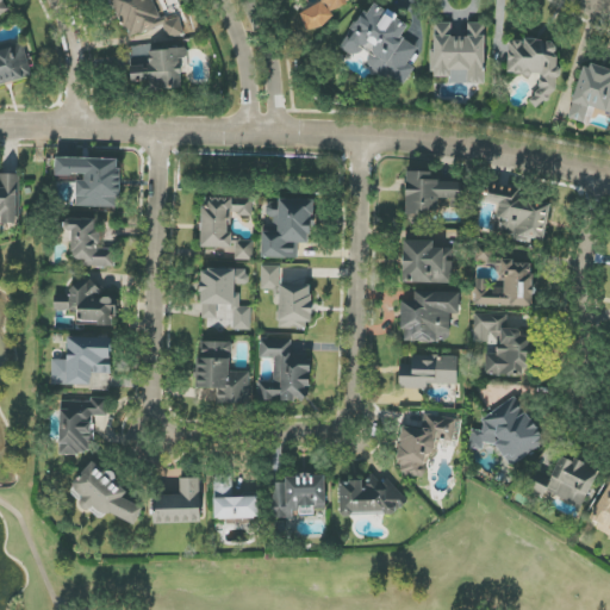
[(0,0),(0,17),(10,12),(2,0),(0,0)]
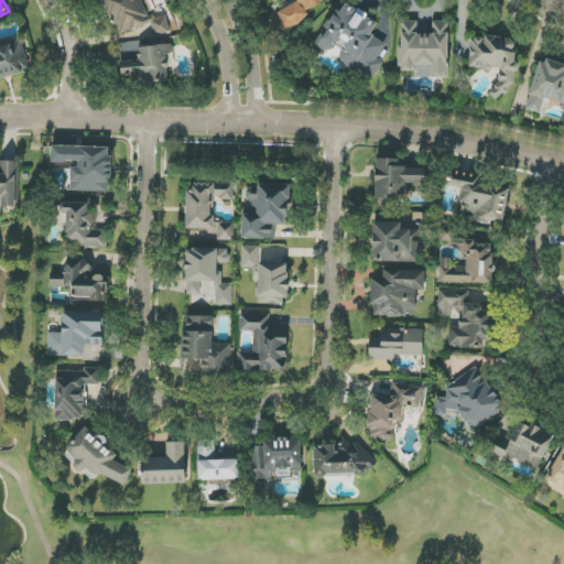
[(317,43),(339,56),(337,61),(358,73),(359,71),(375,78),(383,63),(378,60),(387,44),(371,35),(379,22),(343,1),(317,43)]
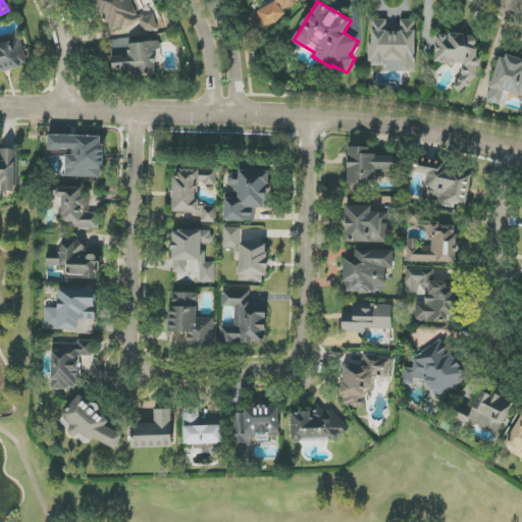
[(153,16),(140,20),(144,34),(158,30),(153,16)]
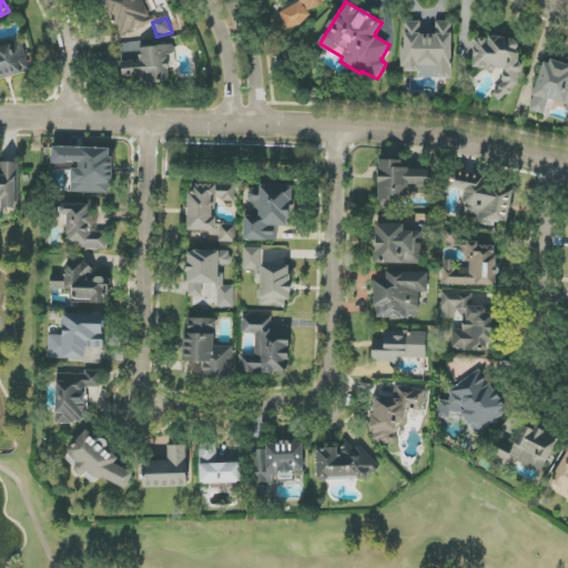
[(404,72),(418,72),(418,79),(452,79),(453,22),(436,21),(436,34),(421,34),(421,22),(405,21),(404,72)]
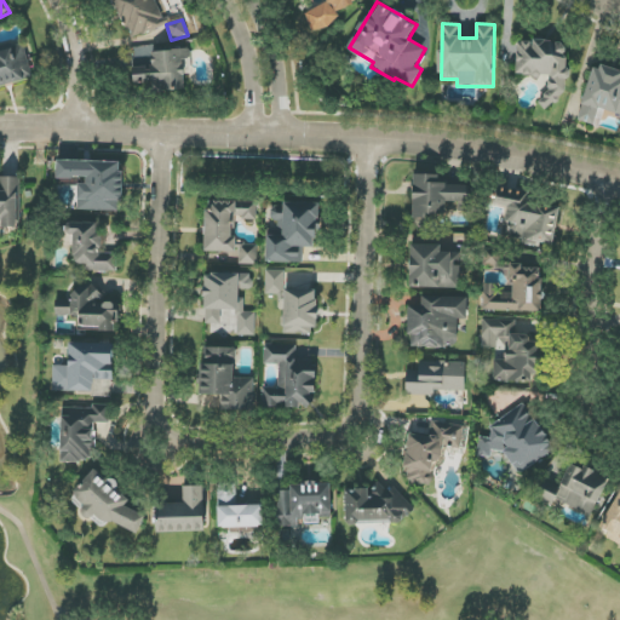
[(516,76),(545,79),(544,107),(563,108),(568,44),(518,40),(516,76)]
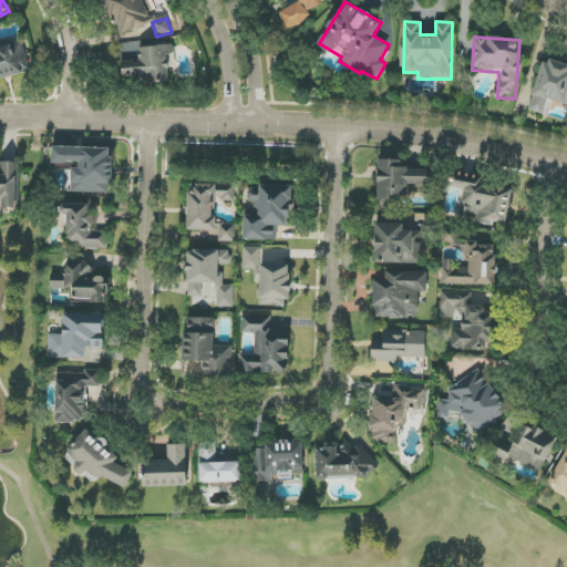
[(0,47),(0,79),(30,72),(23,41),(0,47)]
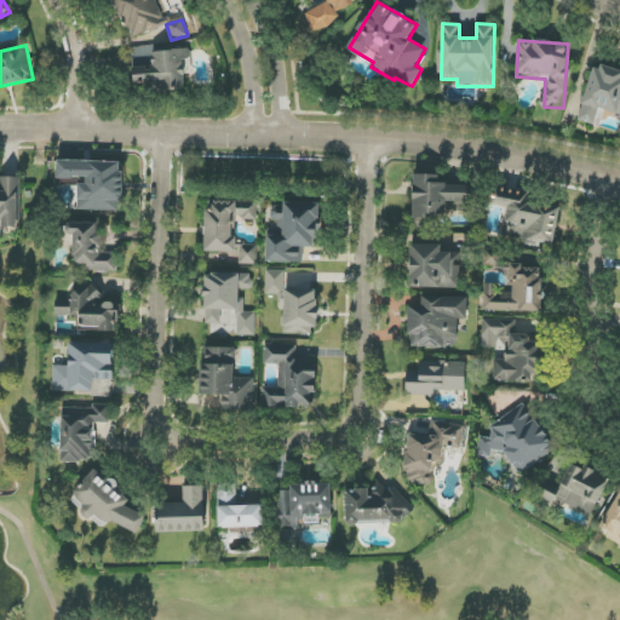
[(189,90),(187,50),(151,52),(151,68),(132,68),(133,84),(154,82),(154,91),(189,90)]
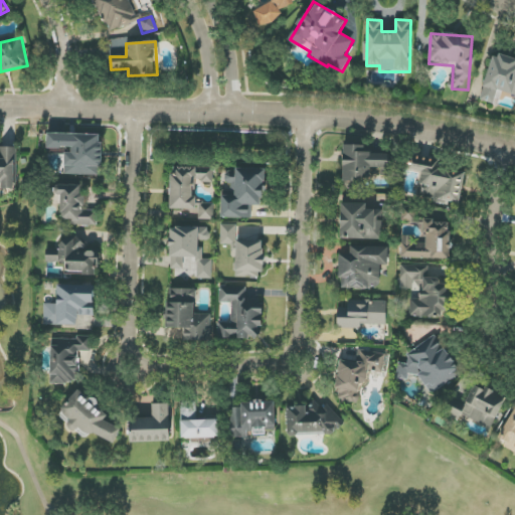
[(514,59),(493,53),(480,101),(494,105),(498,92),(514,96),(514,59)]
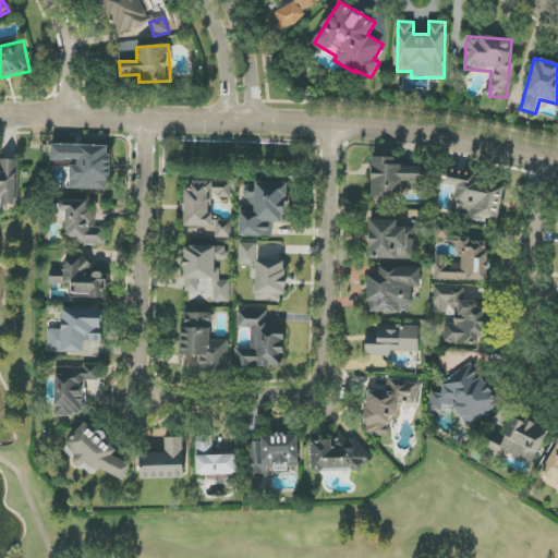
[(69,189),(110,190),(111,146),(51,144),(51,161),(70,161),(69,189)]
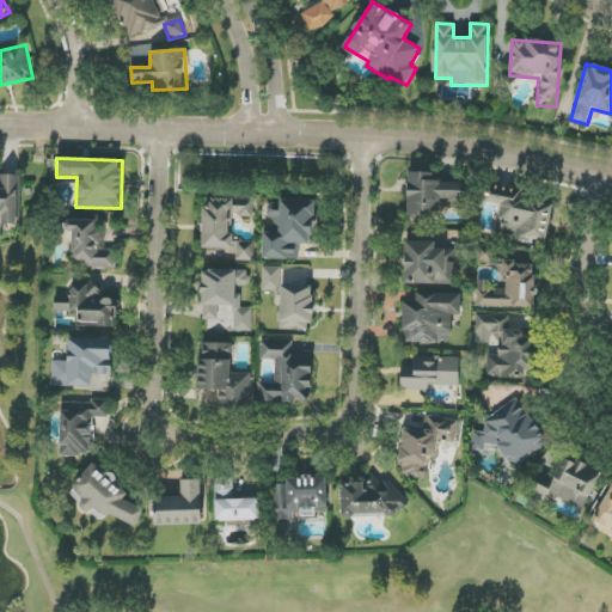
[(441,183),(441,172),(408,172),(408,222),(432,222),(432,212),(440,212),(440,200),(465,200),(465,183),(441,183)]
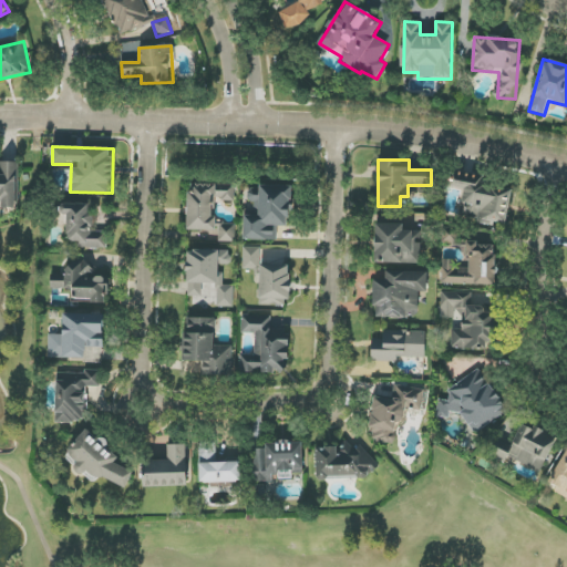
[(0,207),(18,208),(18,163),(0,162),(0,207)]
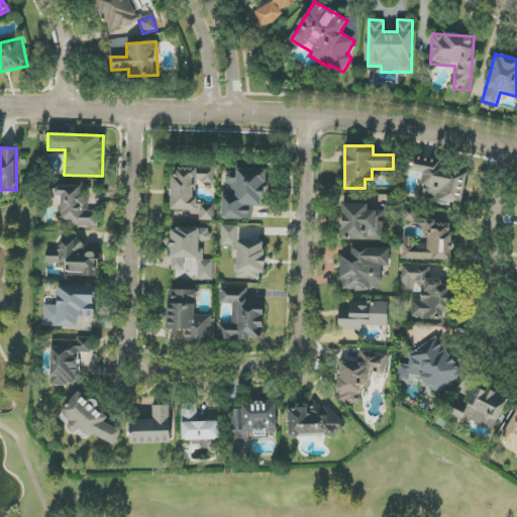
[(171,210),(196,210),(197,183),(213,183),(214,169),(172,168),(171,210)]
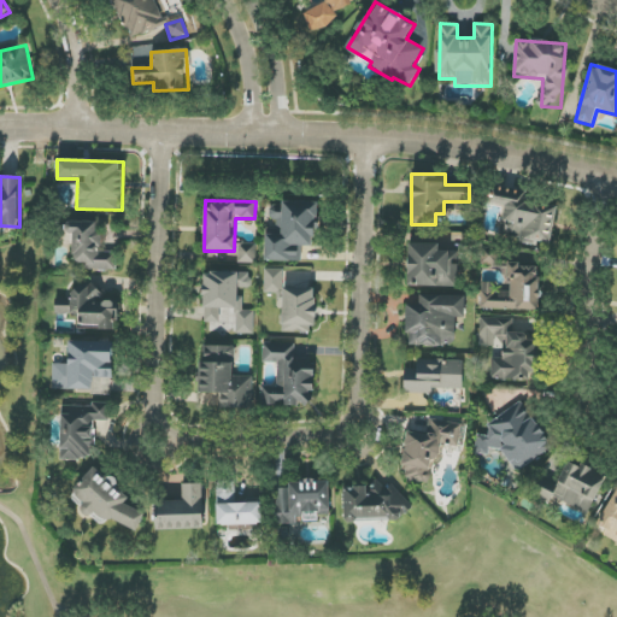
[(95,223),(71,223),(71,259),(82,259),(82,270),(113,270),(115,252),(103,252),(104,234),(95,234),(95,223)]
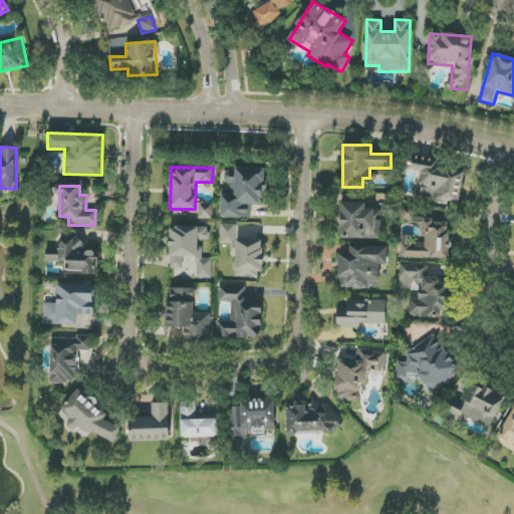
[(381,210),(365,210),(365,203),(340,203),(339,239),(380,239),(381,210)]
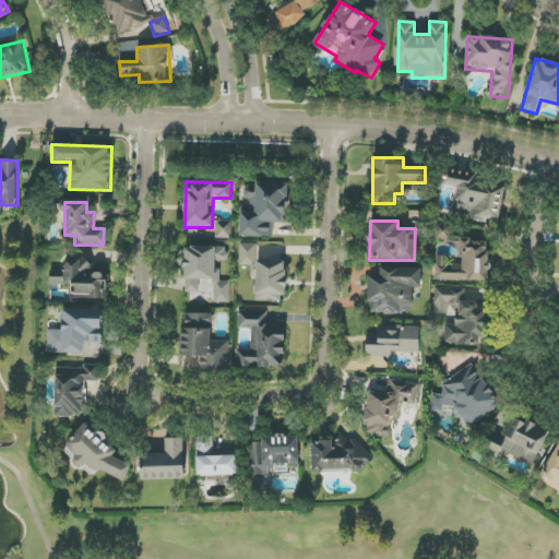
[(215,238),(230,239),(230,223),(216,222),(215,238)]
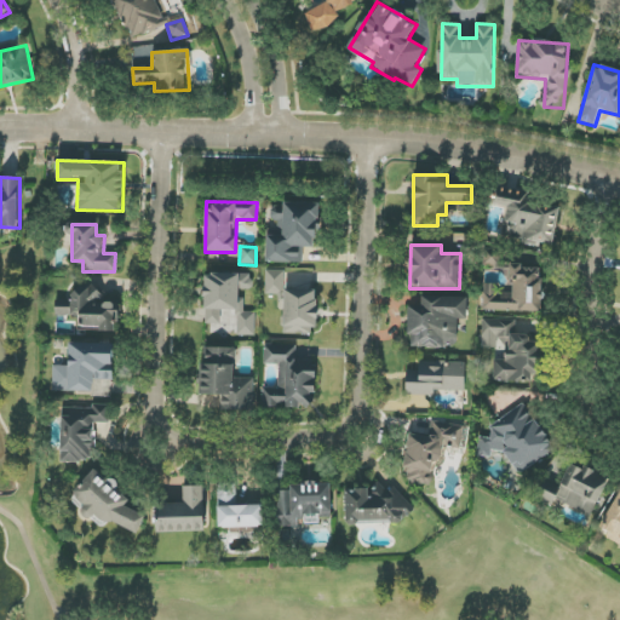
[(543,311),(543,267),(511,267),(510,293),(497,293),(497,285),(484,285),(483,311),(543,311)]
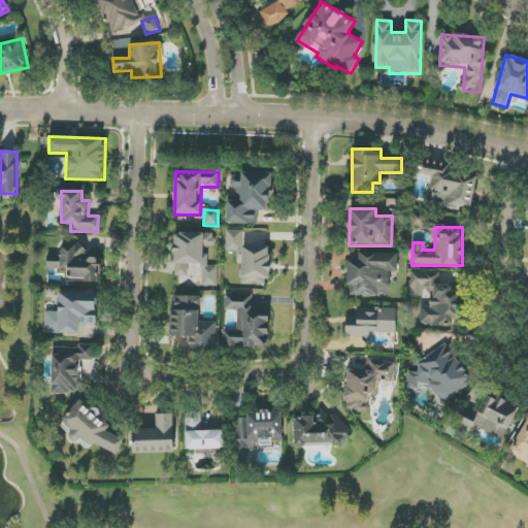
[(242,231),(227,230),(226,251),(242,252),(242,231)]
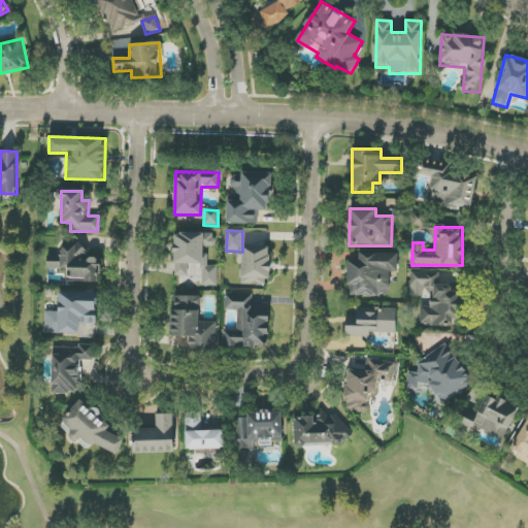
[(174,276),(189,276),(189,264),(197,264),(197,276),(199,276),(200,287),(218,286),(217,266),(206,266),(206,246),(215,246),(215,233),(173,234),(174,276)]
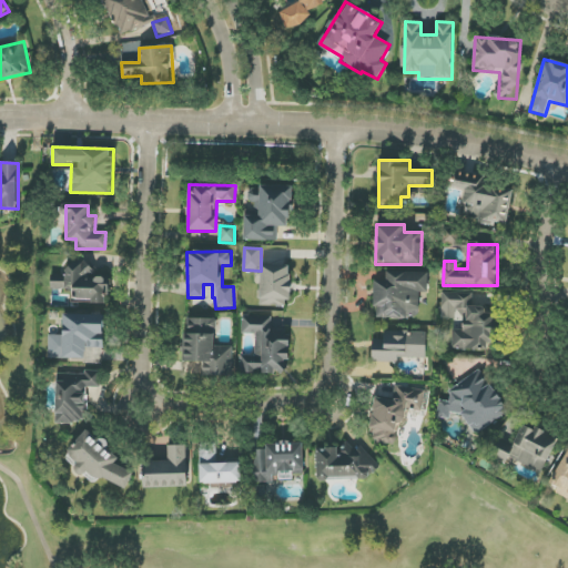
[(51,297),(107,298),(107,277),(92,277),(93,263),(64,263),(64,275),(51,275),(51,297)]
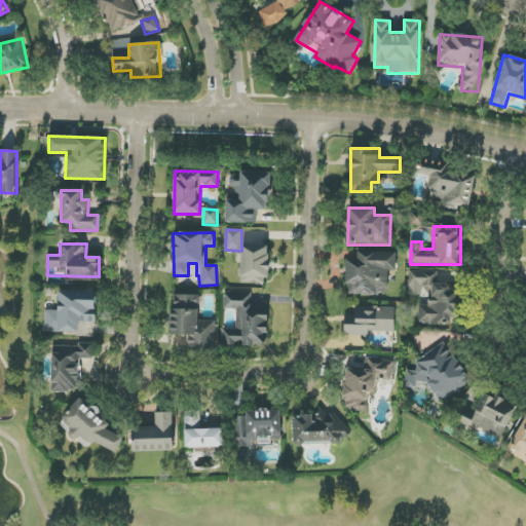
[(268,246),(241,245),(240,284),(267,284),(268,246)]
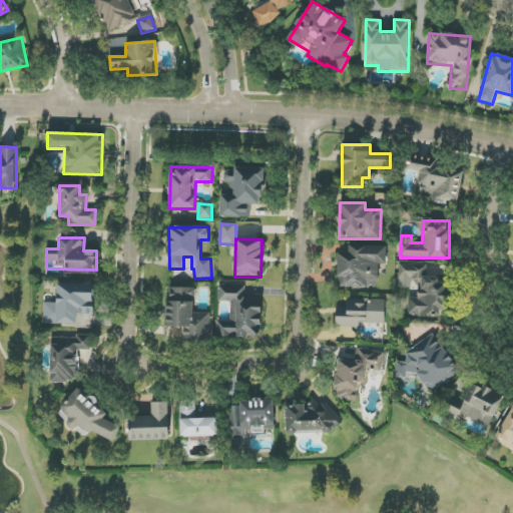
[(379,265),(386,265),(387,246),(349,245),(349,254),(339,253),(338,287),(378,288),(379,265)]
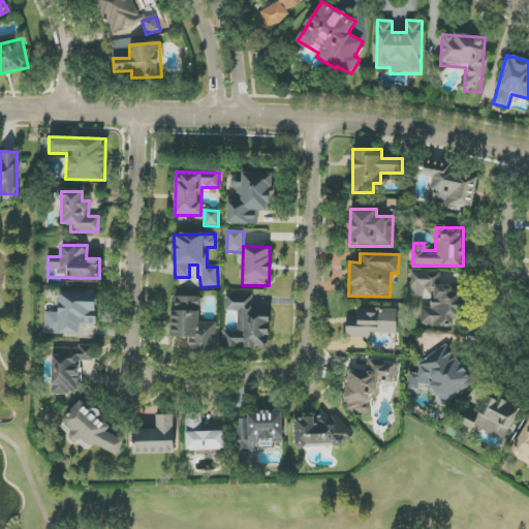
[(421,325),(454,327),(454,318),(462,318),(462,292),(452,292),(452,286),(440,285),(440,273),(411,273),(411,298),(431,298),(431,308),(422,307),(421,325)]
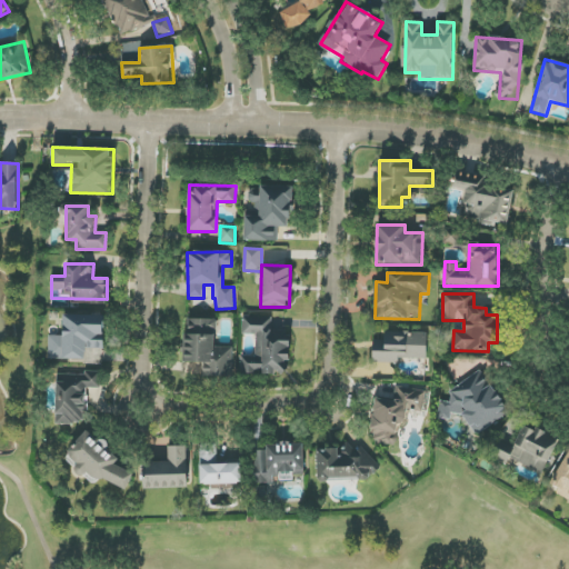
[(49,336),(48,359),(86,360),(86,349),(105,349),(105,316),(63,315),(63,336),(49,336)]
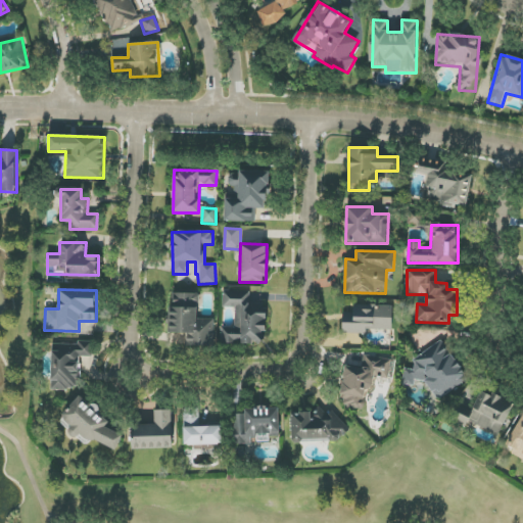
[(222,343),(265,344),(266,305),(249,305),(250,292),(224,292),(223,307),(236,308),(236,328),(223,328),(222,343)]
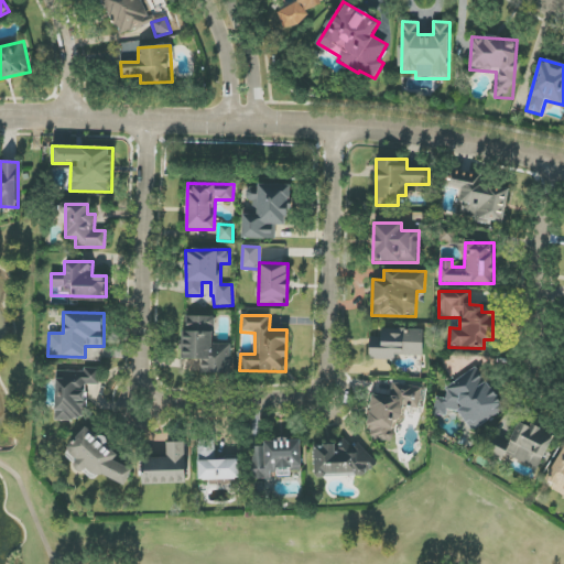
[(231,344),(214,344),(214,316),(184,316),(184,360),(203,360),(203,371),(230,371),(231,344)]
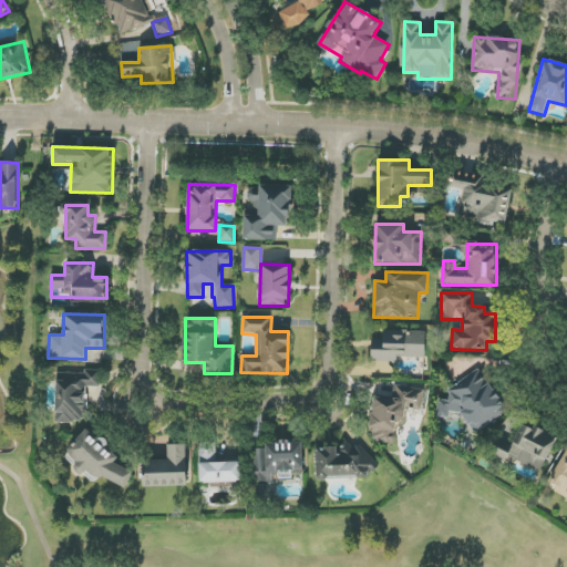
[(397,358),(425,358),(425,331),(383,331),(383,340),(371,340),(371,362),(397,362),(397,358)]
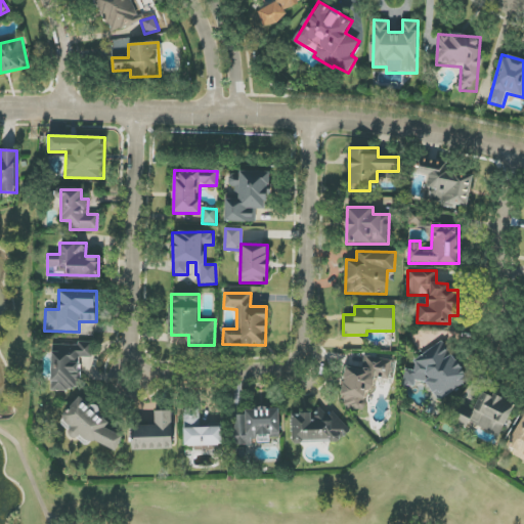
[(439,400),(470,380),(463,369),(463,370),(443,341),(416,358),(415,370),(404,369),(403,382),(406,386),(415,387),(416,382),(427,382),(439,400)]
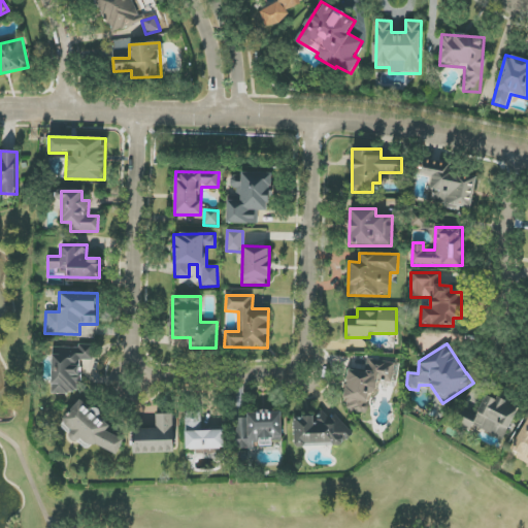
[(53,345),(52,393),(79,394),(80,360),(93,360),(93,348),(53,345)]
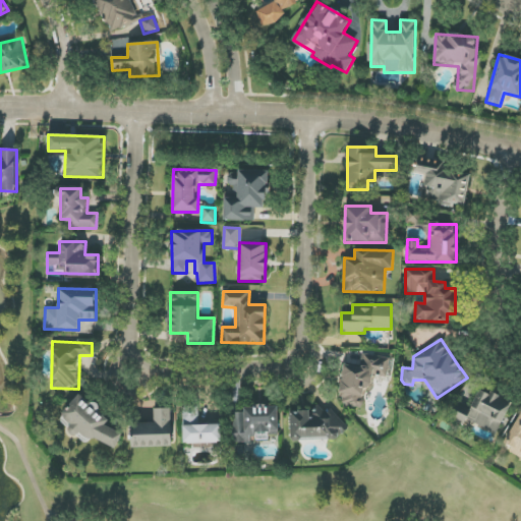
[(390,358),(362,354),(360,367),(344,365),(339,404),(362,408),(365,388),(371,389),(373,375),(388,378),(390,358)]
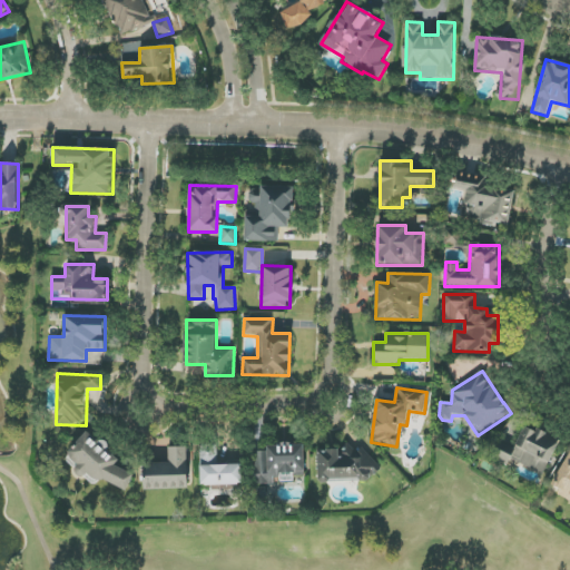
[(559,440),(524,425),(516,445),(501,440),(493,460),(508,467),(510,460),(544,474),(559,440)]
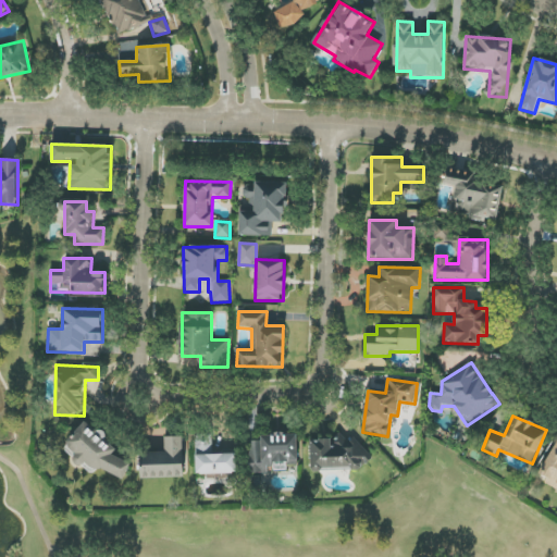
[(131,468),(113,453),(116,449),(103,438),(104,436),(85,421),(64,447),(84,463),(88,458),(119,483),(131,468)]
